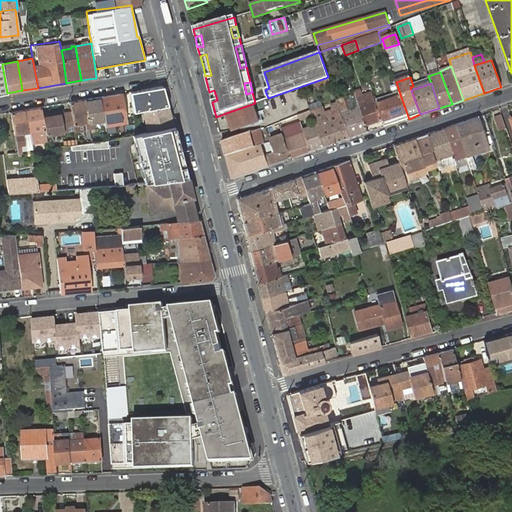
[(142,112),(168,104),(163,87),(129,92),(133,114),(142,112)]
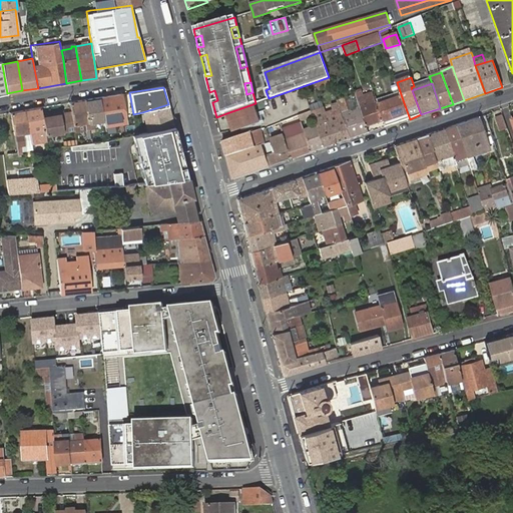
[(361,90),(354,92),(357,98),(367,126),(382,121),(377,104),(375,105),(371,92),(363,95),(361,90)]
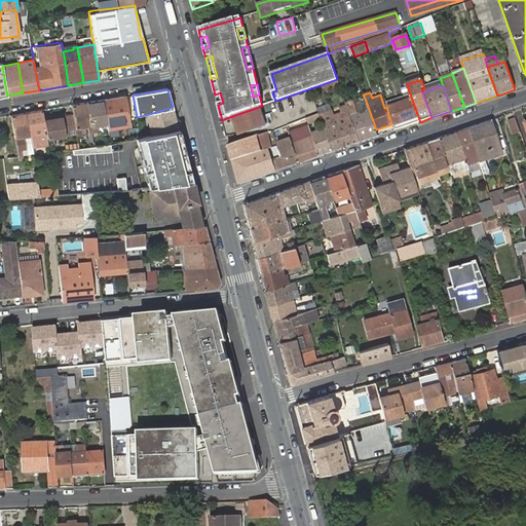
[(128,121),(123,97),(103,100),(107,123),(108,127),(108,128),(112,127),(112,123),(116,122),(128,121)]
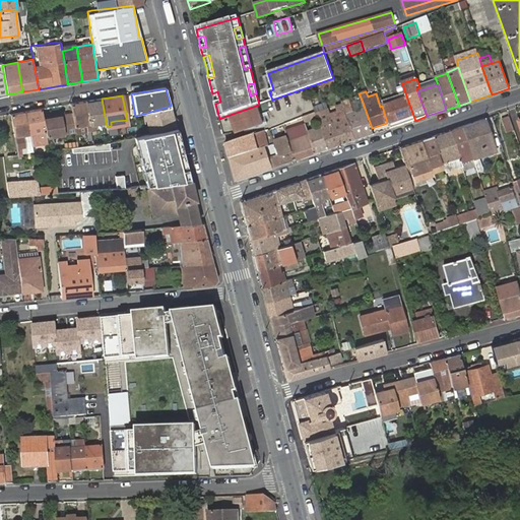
[(106,122),(102,99),(86,102),(90,131),(94,130),(93,124),(96,123),(106,122)]
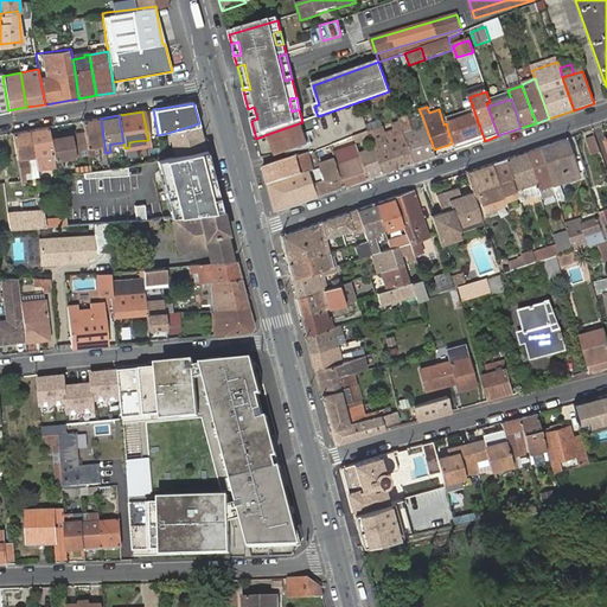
[(448,125),(457,149),(485,141),(475,115),(448,125)]
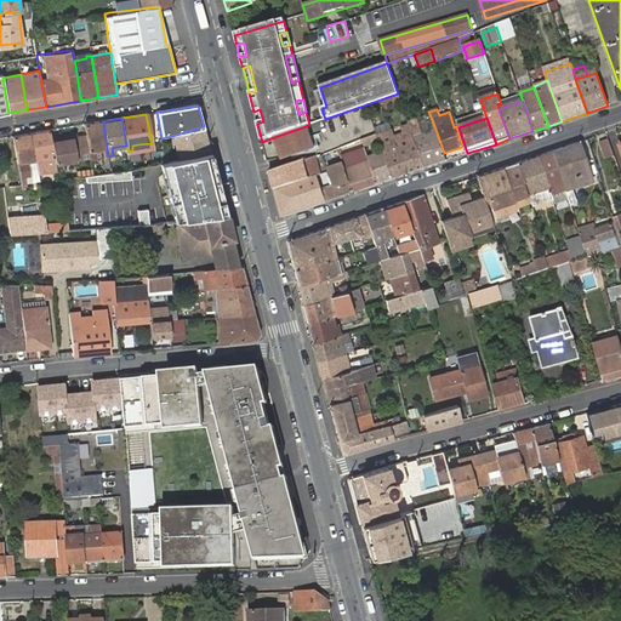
[(432,119),(409,127),(412,134),(423,169),(446,161),(444,153),(432,119)]
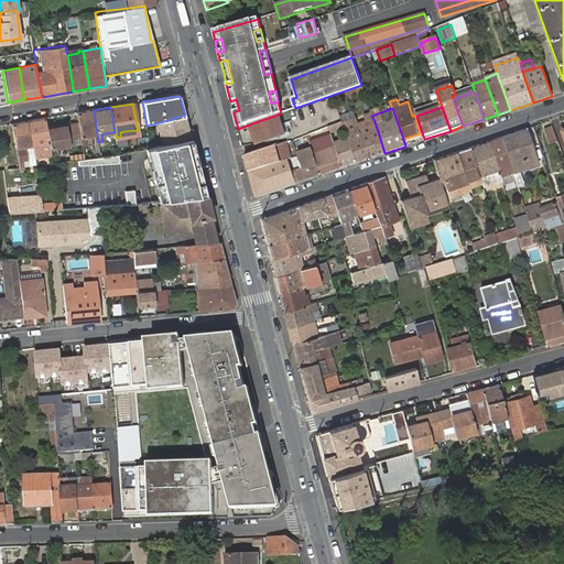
[(98,142),(94,110),(77,112),(79,123),(83,143),(85,142),(84,138),(94,136),(95,141),(95,142),(98,142)]
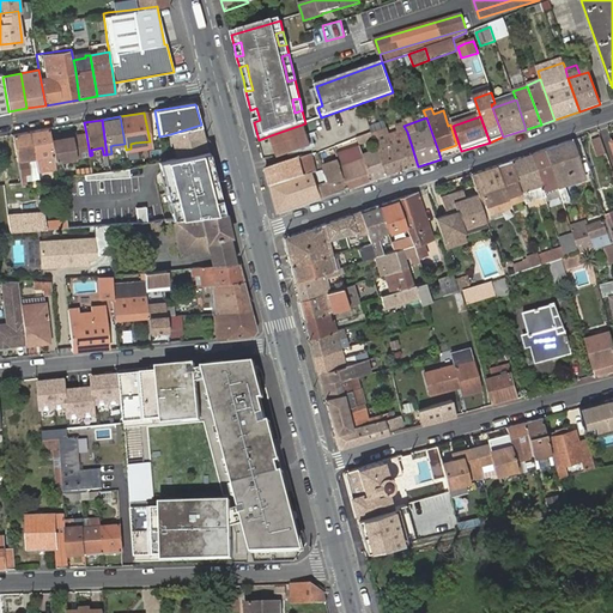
[(305,123),(271,135),(278,157),(290,152),(313,144),(305,123)]
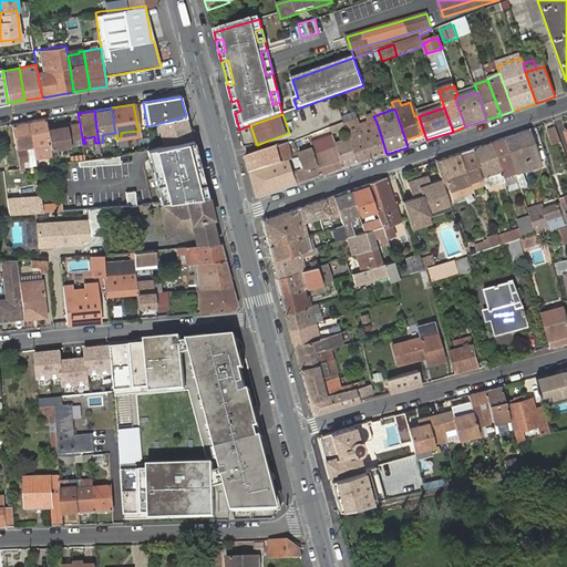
[(164,145),(192,138),(186,115),(157,124),(164,145)]
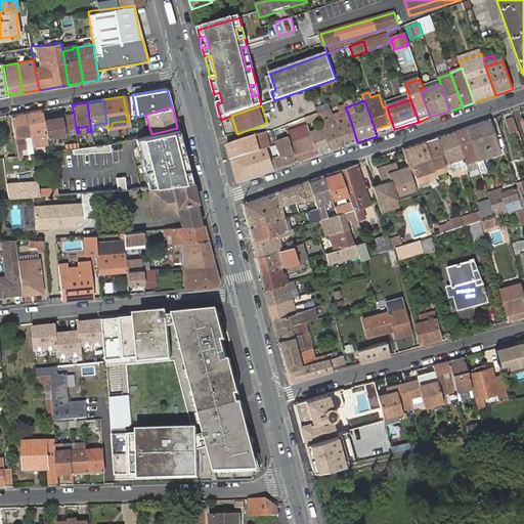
[(46,138),(43,120),(43,118),(42,110),(27,113),(32,142),(35,141),(35,144),(47,141),(47,138),(46,138)]
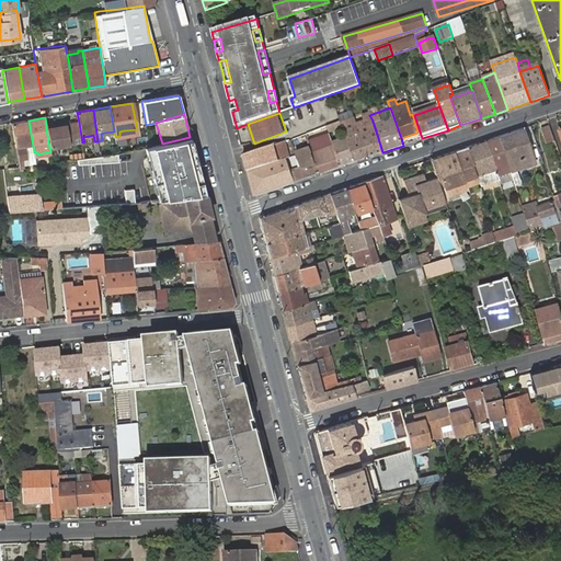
[(29,121),(11,123),(15,149),(18,149),(19,160),(23,160),(24,163),(35,162),(34,152),(29,121)]
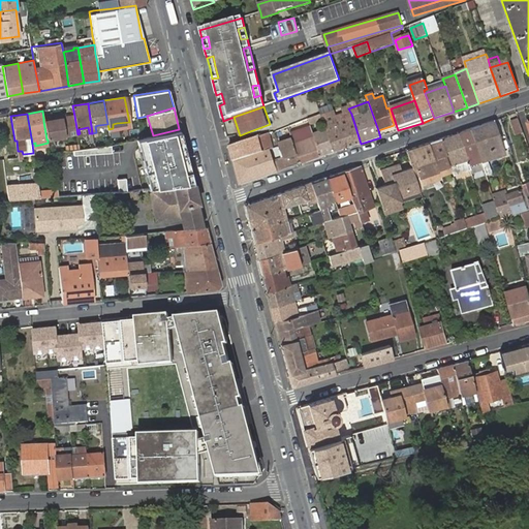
[(337,119),(347,148),(361,144),(351,114),(347,116),(348,118),(341,121),(340,118),(337,119)]
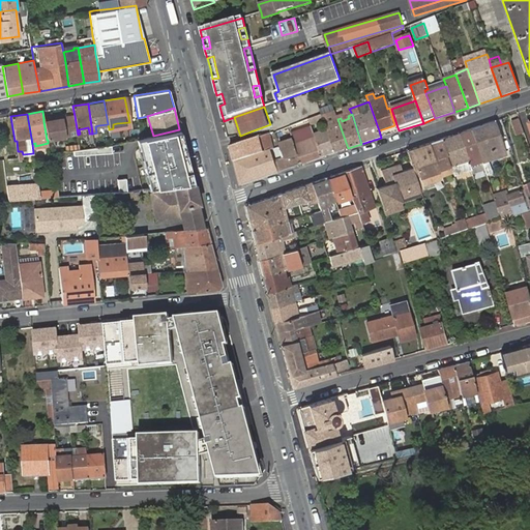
[(337,119),(335,115),(323,120),(327,131),(334,153),(348,148),(337,119)]
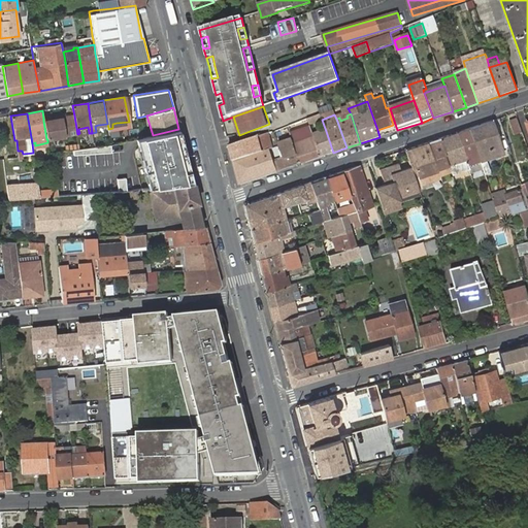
[(46,139),(47,139),(66,136),(77,135),(77,134),(74,116),(62,118),(43,121),(46,139)]
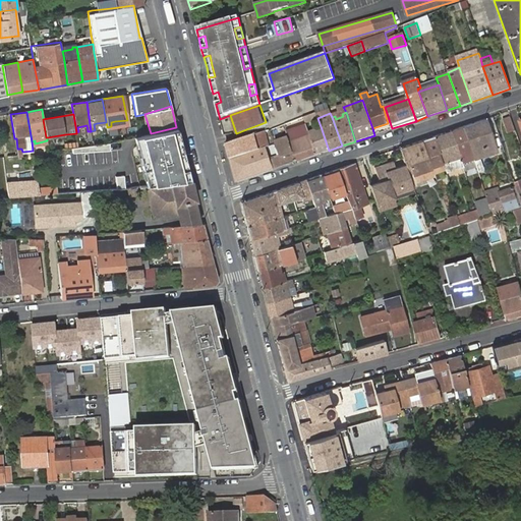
[(484,119),(463,126),(473,159),(476,165),(478,171),(482,169),(478,158),(496,152),(484,119)]
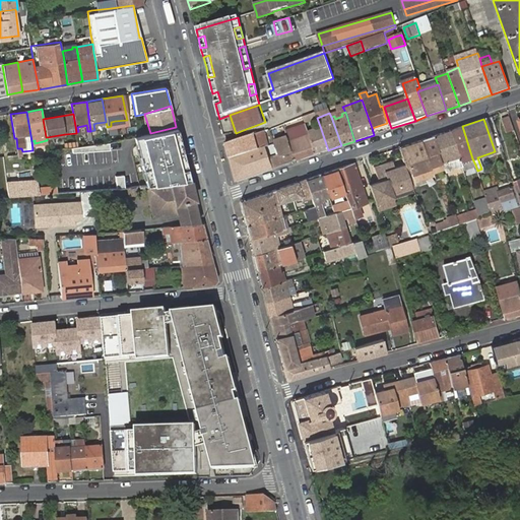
[(515,133),(510,119),(503,121),(508,135),(515,133)]
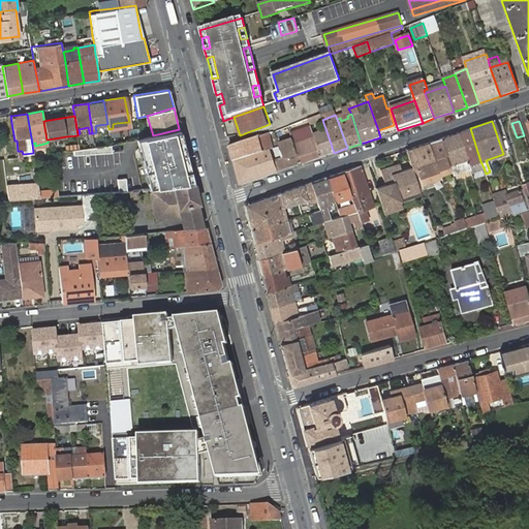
[(111,144),(120,143),(122,142),(121,136),(115,137),(113,128),(109,129),(109,132),(111,144)]
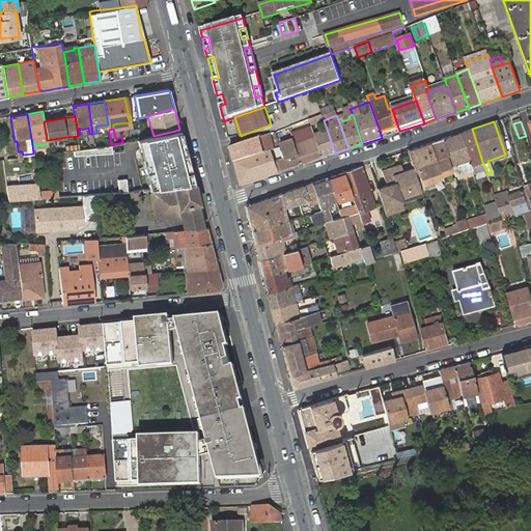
[(472,129),(459,133),(470,166),(482,162),(472,129)]
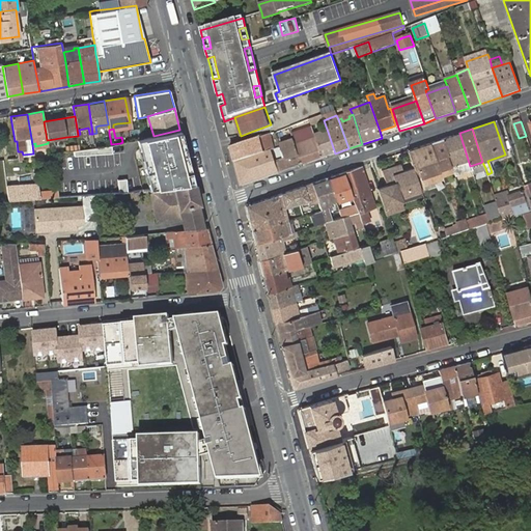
[(154,136),(137,140),(148,190),(193,184),(179,130),(154,136)]
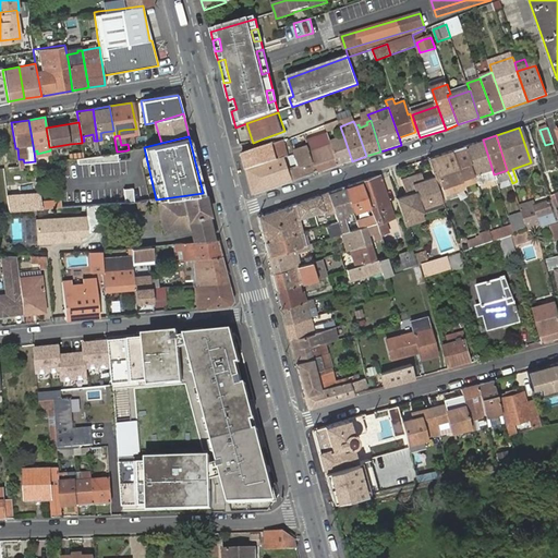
[(330,144),(328,137),(307,145),(316,173),(338,166),(330,144)]
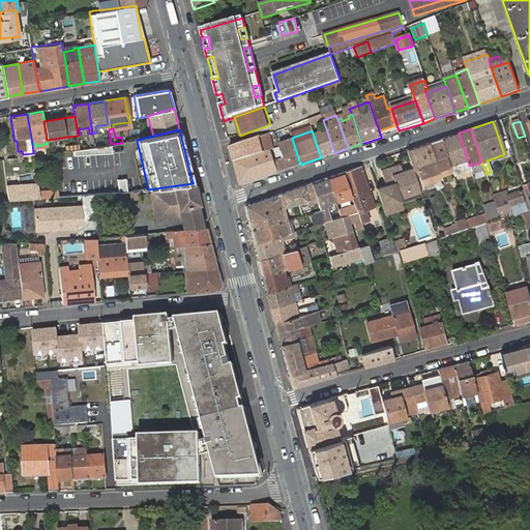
[(314,137),(321,157),(334,153),(327,131),(314,137)]
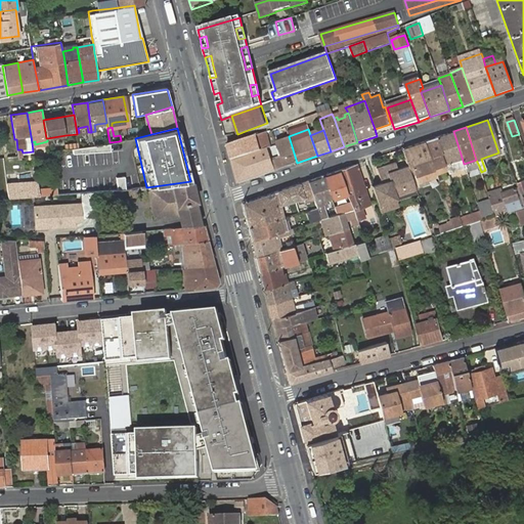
[(453,131),(436,137),(448,172),(452,171),(451,169),(460,166),(461,168),(465,166),(464,164),(453,131)]
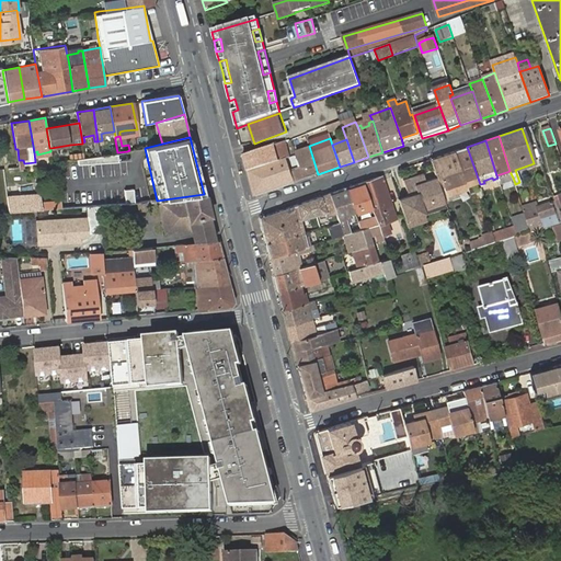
[(243,157),(248,172),(287,158),(288,157),(284,144),(243,157)]
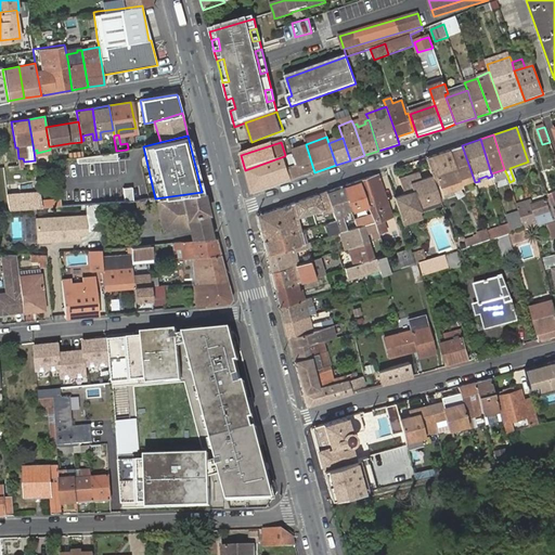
[(286,169),(291,181),(314,172),(306,144),(306,143),(302,144),(304,150),(292,153),(296,166),(289,169),(286,169)]
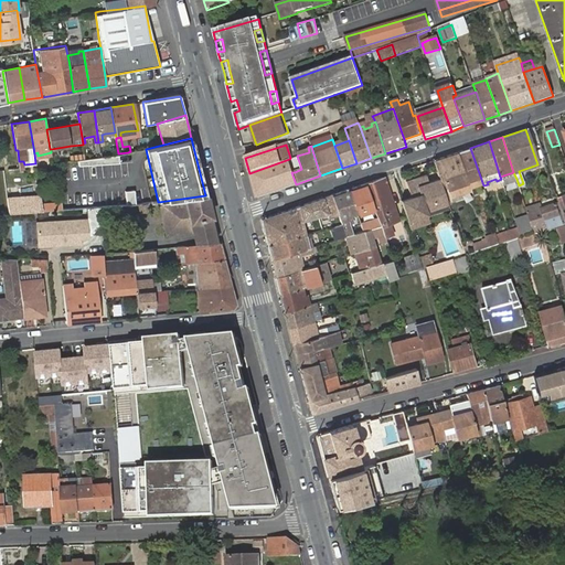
[(434,160),(439,178),(448,201),(473,193),(472,189),(483,185),(470,148),(434,160)]
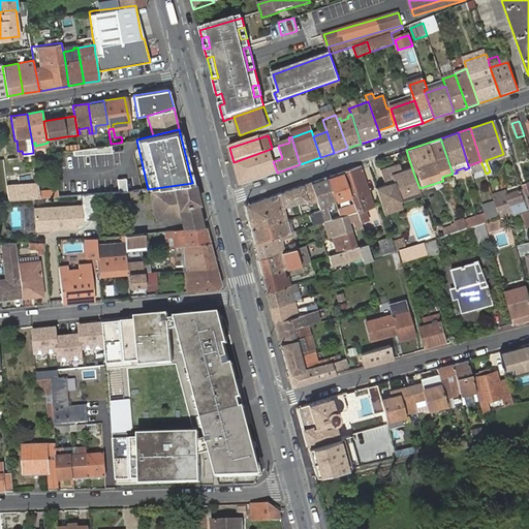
[(1,146),(3,157),(10,156),(8,145),(1,146)]
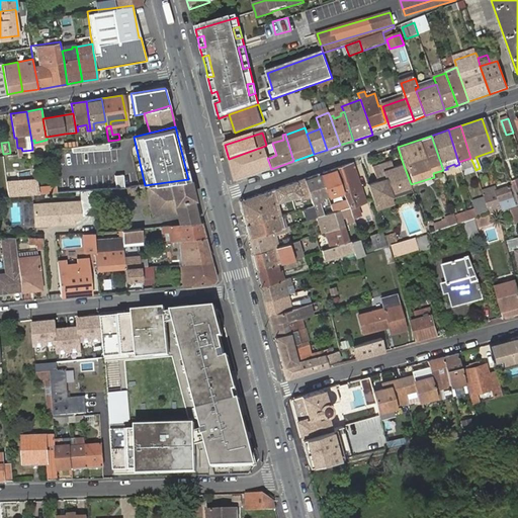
[(235,181),(271,169),(267,158),(270,158),(265,146),(229,159),(235,181)]
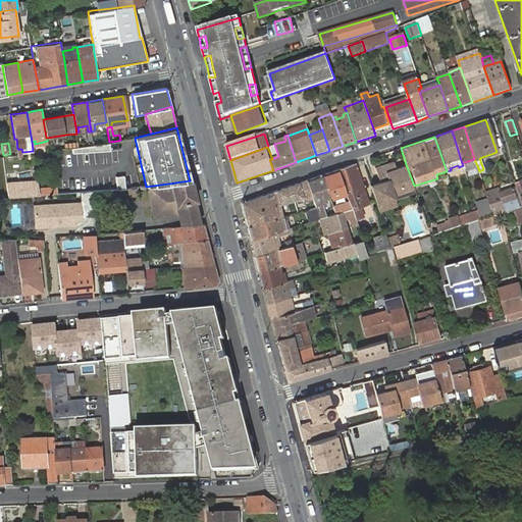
[(462,163),(463,165),(464,169),(477,165),(474,159),(462,163)]
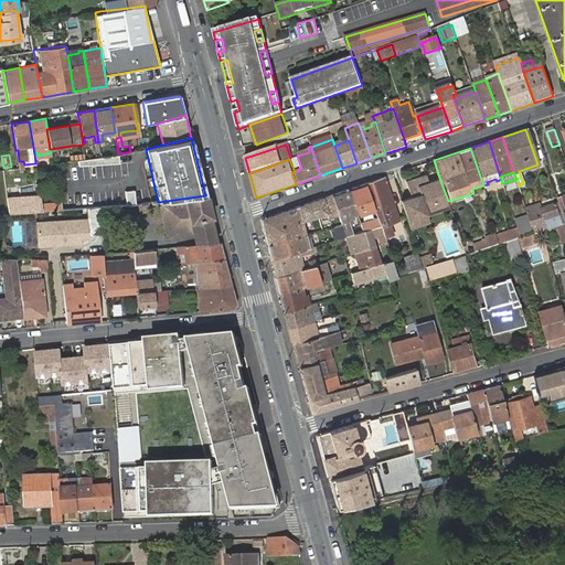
[(414,178),(404,181),(409,195),(401,199),(407,219),(425,212),(425,211),(448,203),(448,201),(439,178),(428,182),(425,174),(414,179),(414,178)]
